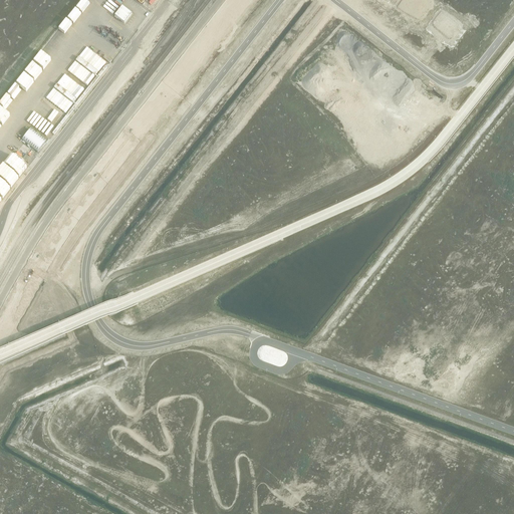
[(113,13),(123,0),(108,0),(104,6),(113,13)]
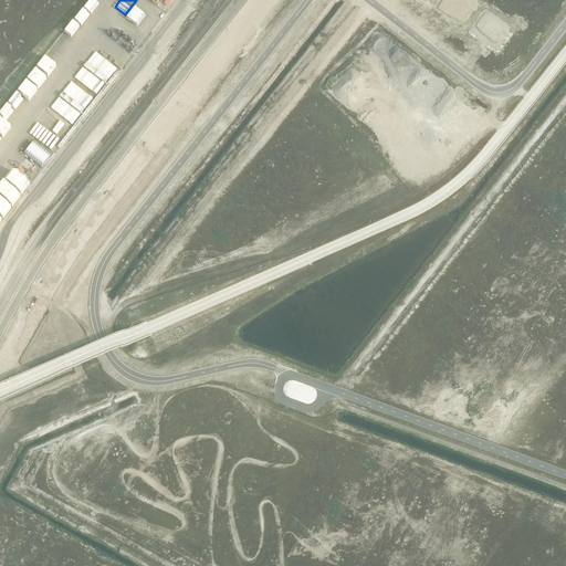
[(135,8),(126,18),(137,25),(145,16),(135,8)]
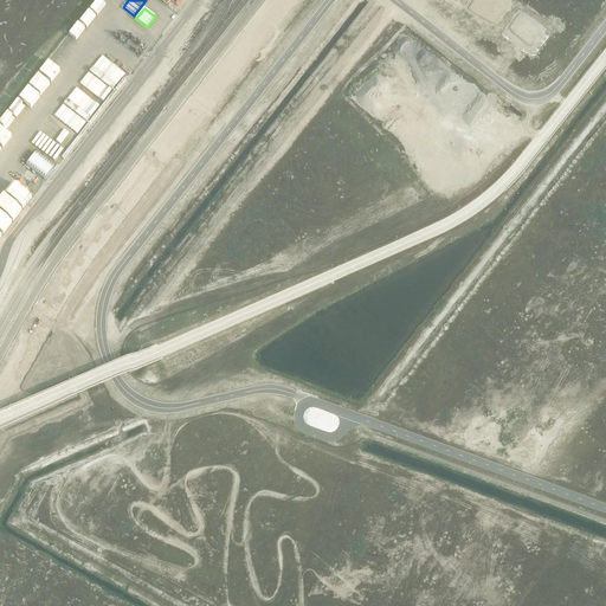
[(81,84),(104,101),(113,89),(117,91),(126,78),(123,77),(126,72),(101,55),(81,84)]
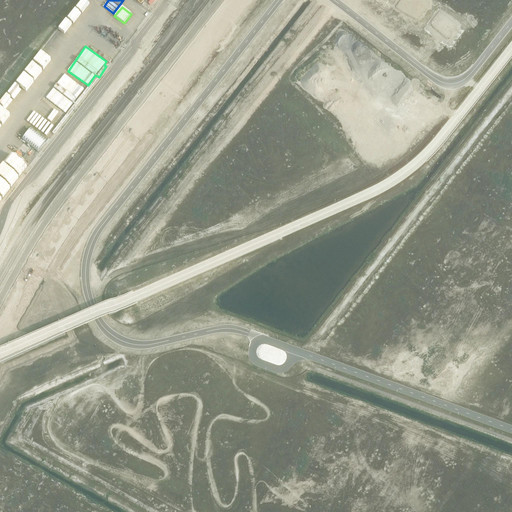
[(46,98),(66,112),(84,88),(64,73),(46,98)]
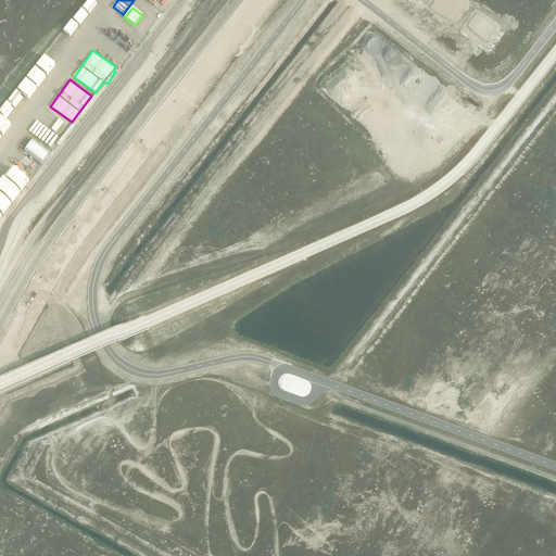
[(45,126),(61,136),(67,125),(47,112),(43,117),(48,121),(45,126)]
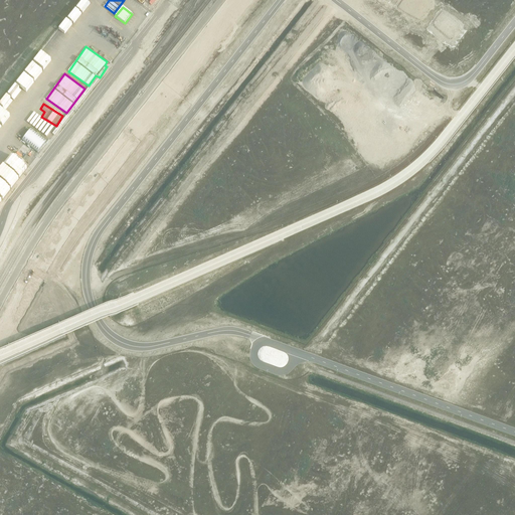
[(37,153),(47,141),(31,129),(22,140),(37,153)]
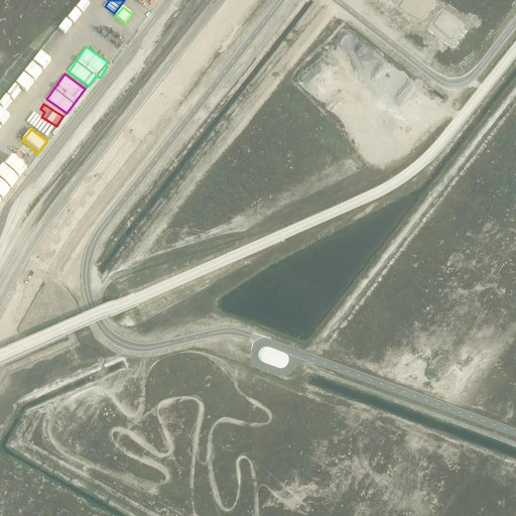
[(20,177),(28,167),(18,160),(10,170),(20,177)]
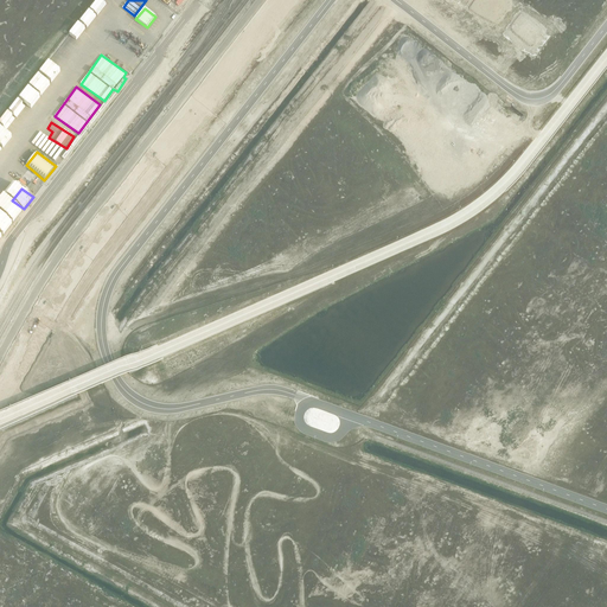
[(0,206),(0,210),(14,222),(23,210),(6,198),(0,206)]
